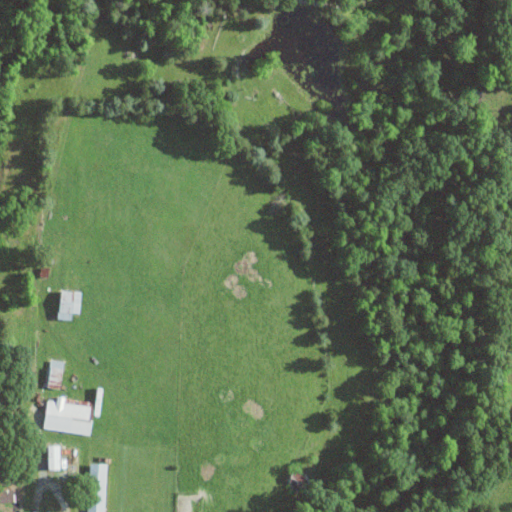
[(73,319),(73,312),(81,312),(81,290),(61,290),(60,318),(73,319)]
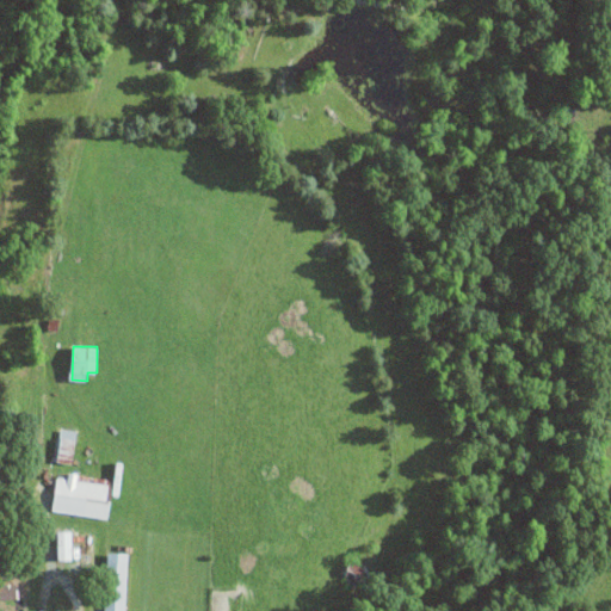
[(55,456),(73,457),(76,430),(59,429),(55,456)]
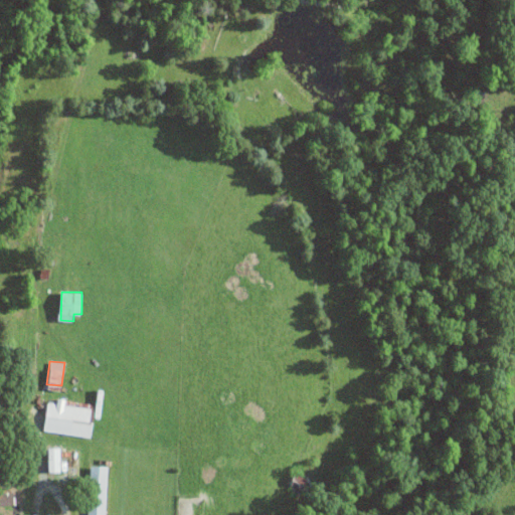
[(94,438),(98,409),(65,404),(66,398),(57,397),(56,402),(48,401),(44,431),(94,438)]
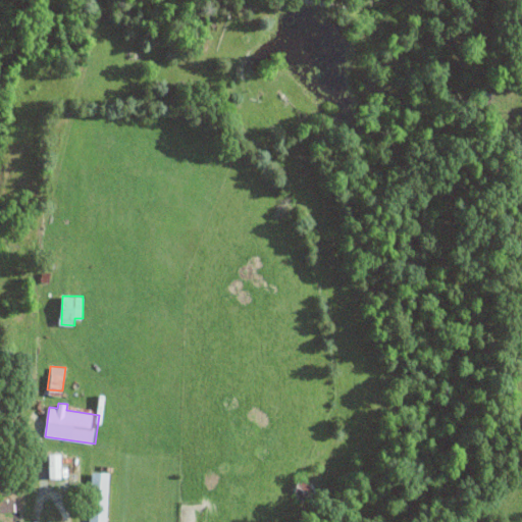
[(52,477),(63,477),(62,454),(51,454),(52,477)]
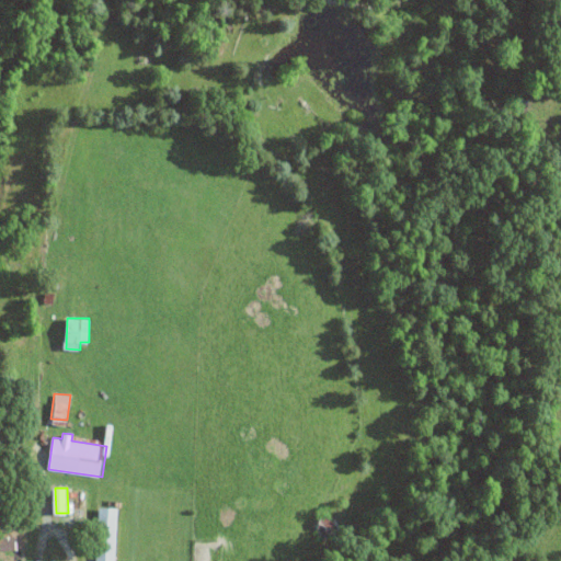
[(103,539),(118,540),(119,506),(103,506),(103,539)]
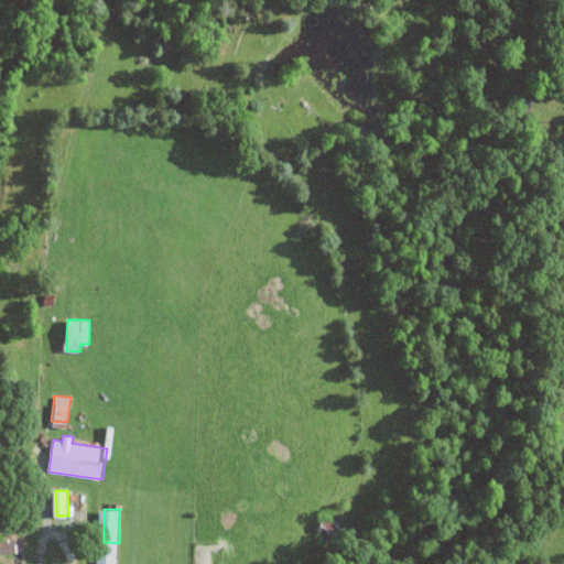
[(117,563),(118,549),(99,549),(97,563),(117,563)]
